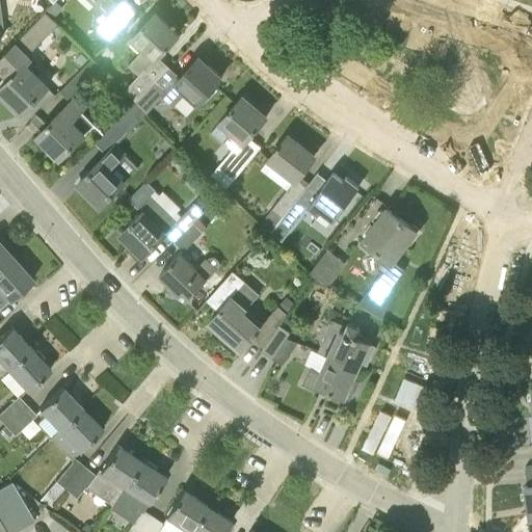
[(94,24),(110,40),(136,11),(123,0),(96,0),(98,1),(94,24)]
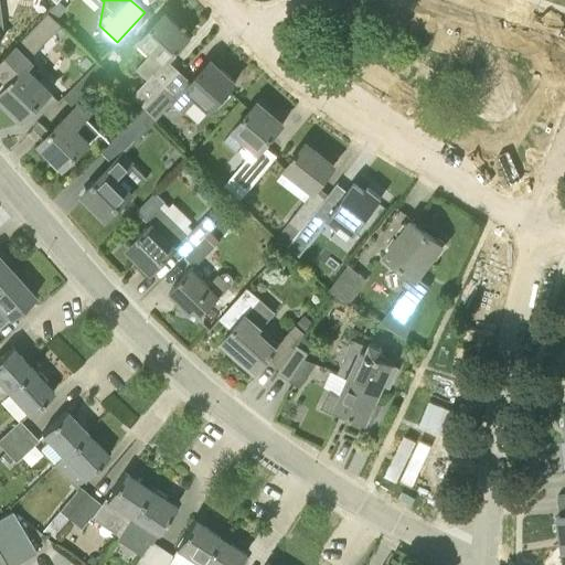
[(60,1),(49,12),(56,19),(67,8),(60,1)]
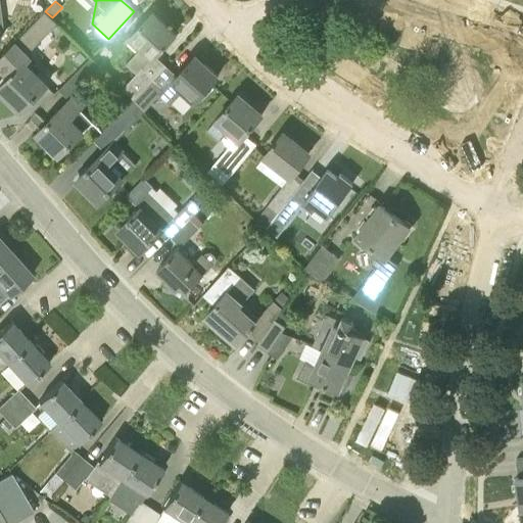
[(52,17),(45,11),(0,55),(0,69),(8,78),(0,85),(0,89),(9,99),(11,97),(20,107),(18,108),(20,110),(47,85),(27,63),(33,57),(29,52),(57,24),(52,17)]
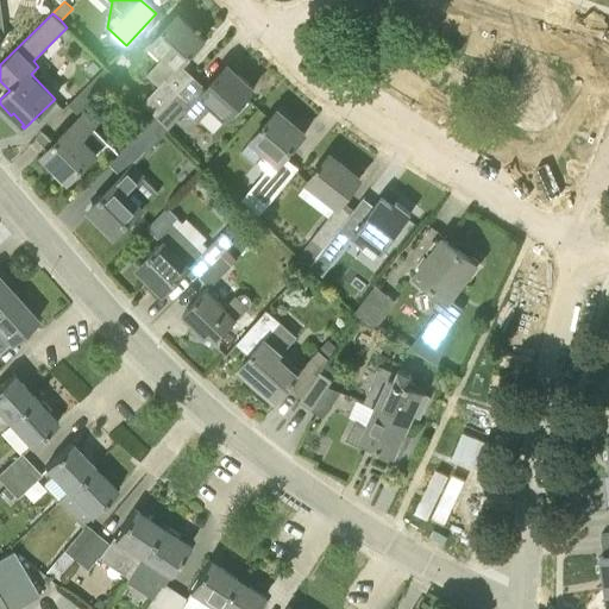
[(156,117),(180,92),(167,80),(205,38),(177,14),(150,44),(163,56),(148,73),(159,85),(142,102),(156,115),(156,117)]
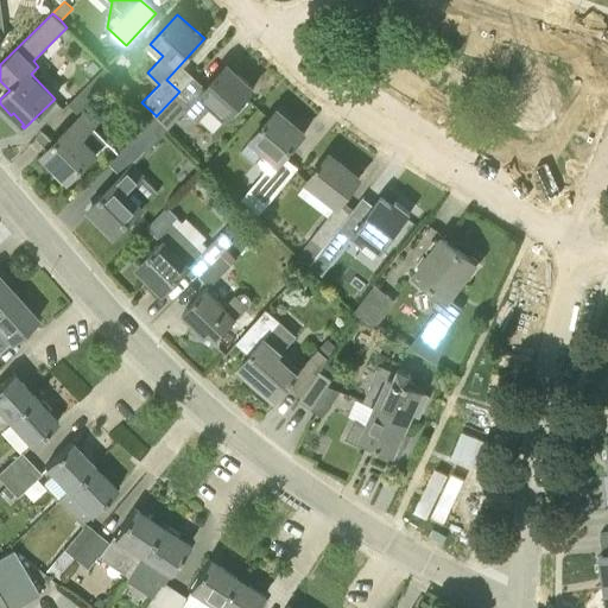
[(227,118),(253,88),(238,74),(234,78),(225,69),(228,65),(227,64),(192,103),(179,92),(156,116),(168,128),(187,108),(198,120),(213,105),(227,118)]
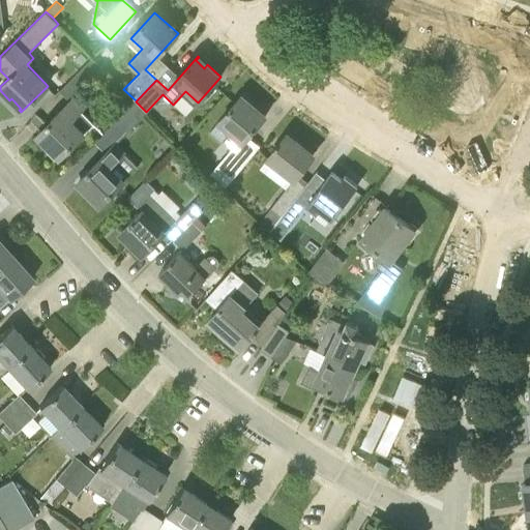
[(94,124),(82,111),(87,106),(77,95),(104,67),(92,57),(63,87),(74,97),(37,135),(58,156),(59,157),(94,124)]
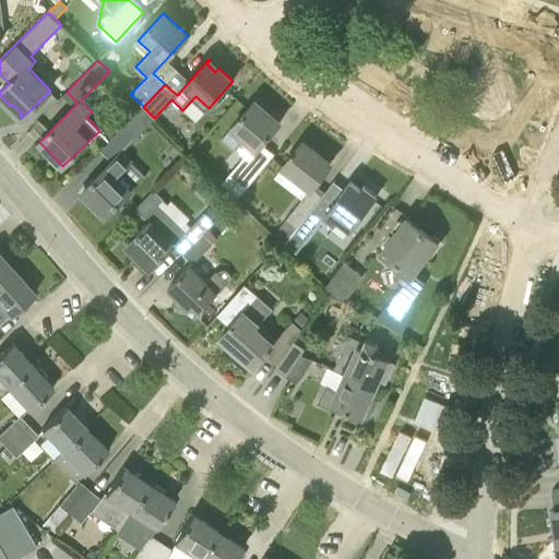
[(241,194),(248,186),(269,161),(257,150),(281,121),(280,120),(278,121),(278,120),(256,102),(257,100),(256,99),(232,128),(245,139),(237,147),(246,155),(225,180),(241,194)]
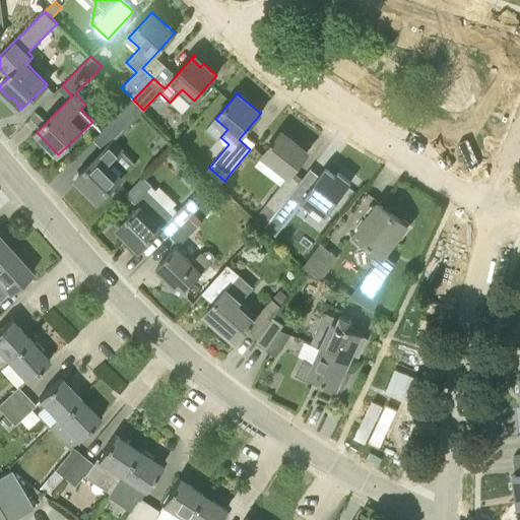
[(143,110),(133,100),(133,99),(115,118),(116,118),(126,128),(143,110)]
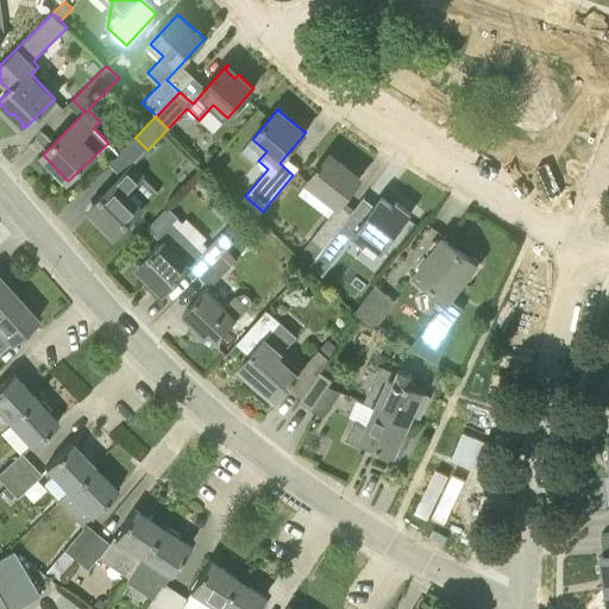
[(330,154),(321,165),(308,181),(339,206),(360,177),(330,154)]
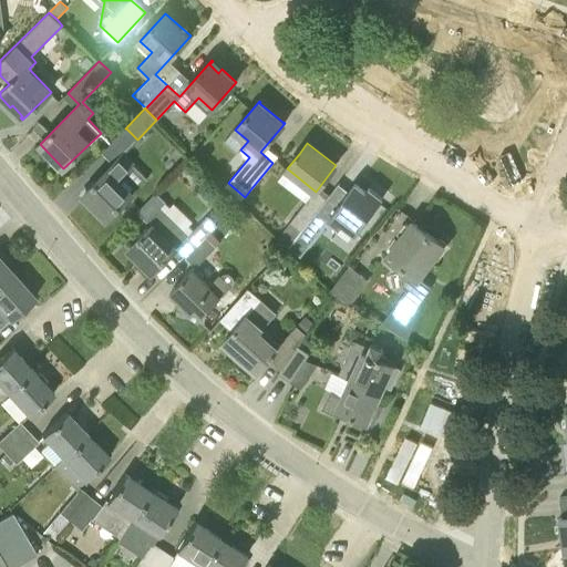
[(135,162),(126,153),(114,164),(83,195),(105,217),(105,218),(105,219),(133,194),(133,193),(147,177),(133,163),(135,162)]
